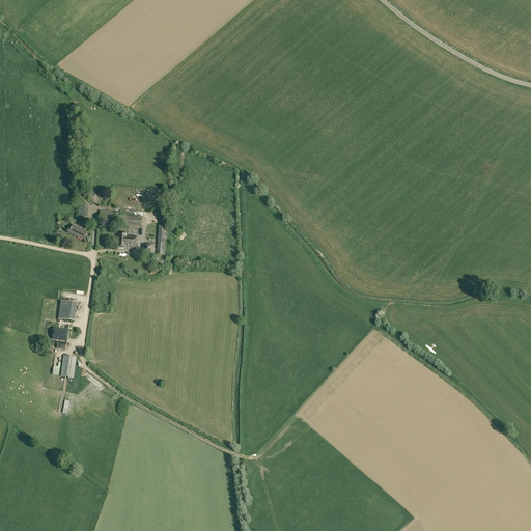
[(89,204),(79,203),(78,215),(88,216),(89,204)]
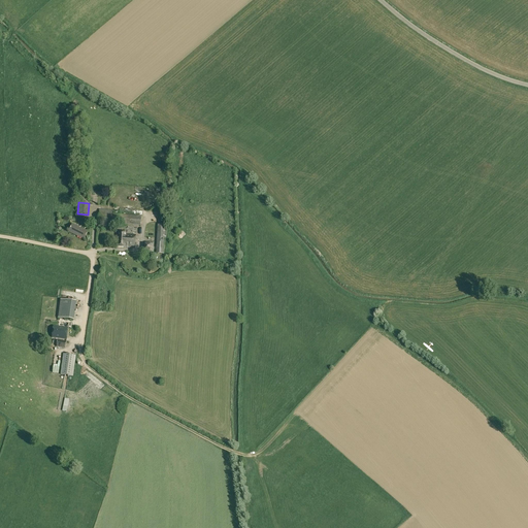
[(141,217),(112,215),(112,213),(112,211),(99,210),(99,212),(98,223),(140,226),(141,217)]
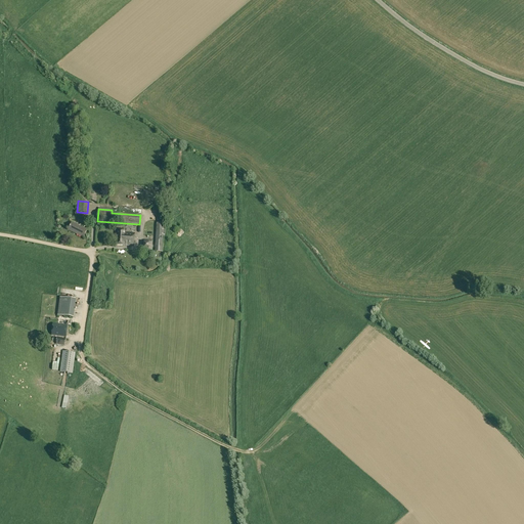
[(87,230),(72,222),(69,230),(83,237),(87,230)]
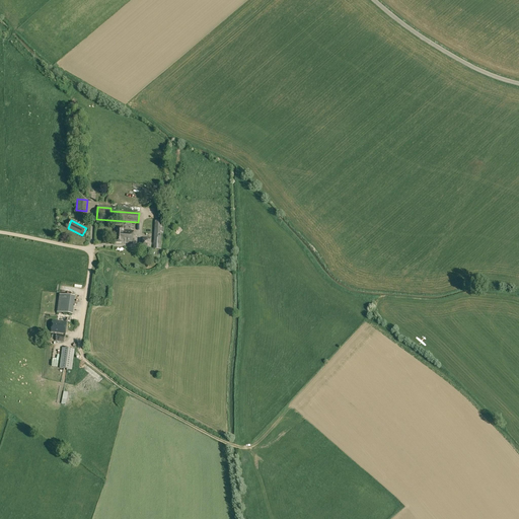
[(160,250),(162,221),(155,221),(154,249),(160,250)]
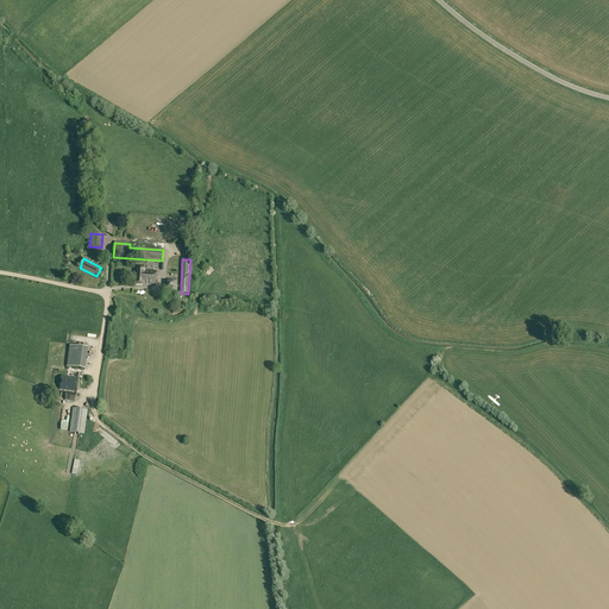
[(156,286),(157,270),(145,269),(146,268),(145,268),(137,268),(136,284),(138,284),(156,286)]
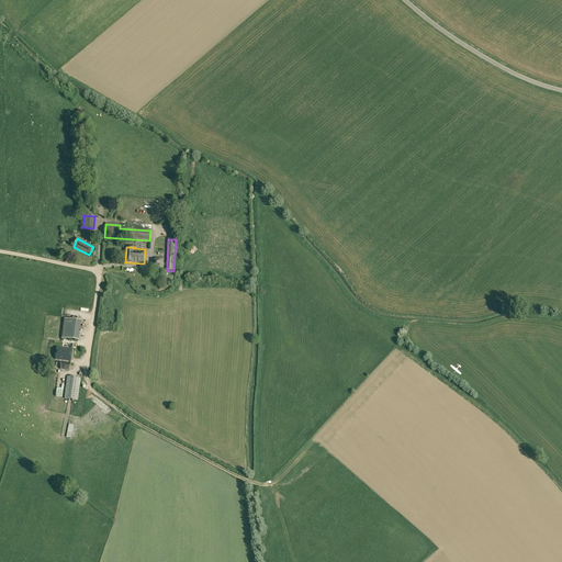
[(155,258),(154,269),(163,269),(164,258),(155,258)]
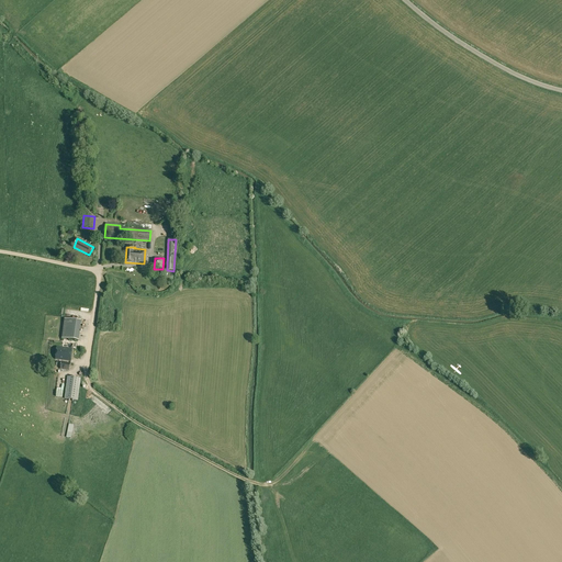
[(62,338),(78,340),(81,321),(65,318),(62,338)]
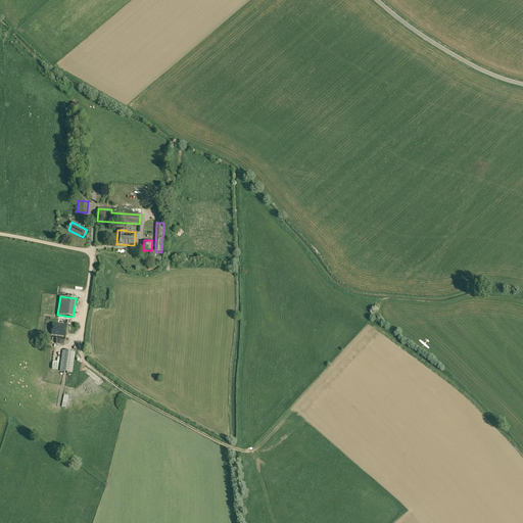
[(65,336),(67,325),(53,323),(51,334),(65,336)]
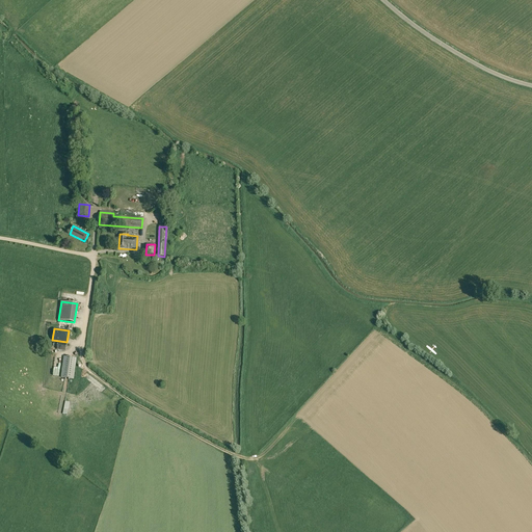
[(76,358),(63,356),(61,377),(74,379),(76,358)]
